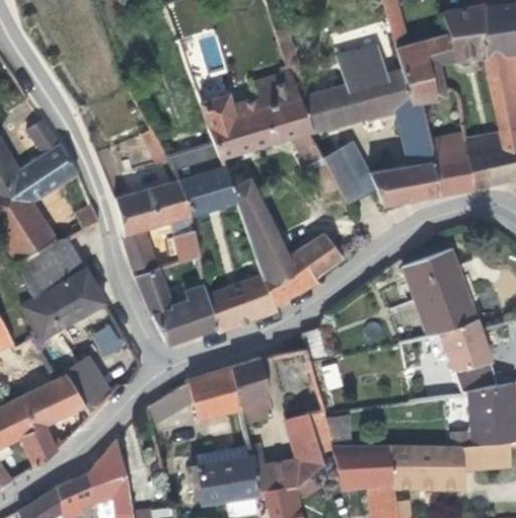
[(383,0),(392,27),(402,23),(395,0),(383,0)]
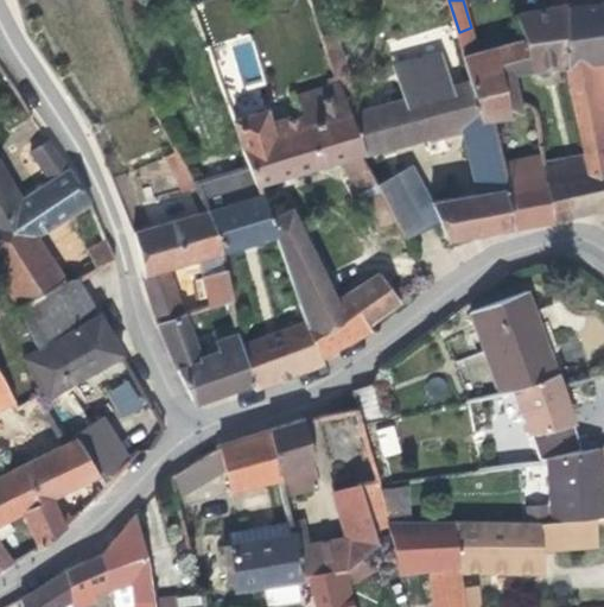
[(519,14),(525,39),(533,71),(568,67),(570,67),(570,7),(570,5),(568,0),(554,0),(557,7),(519,14)]
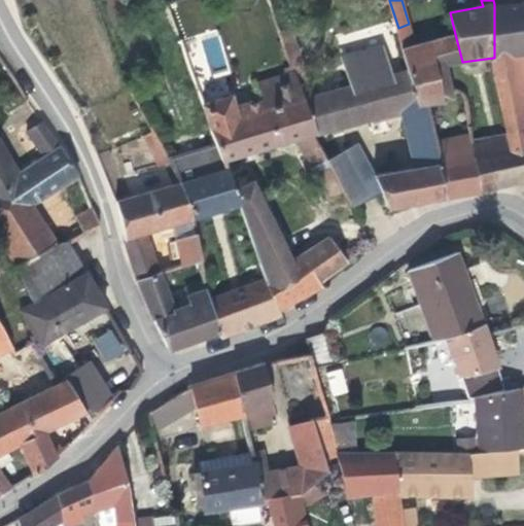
[(523,1),(494,6),(494,58),(493,58),(495,79),(509,133),(523,130),(523,1)]
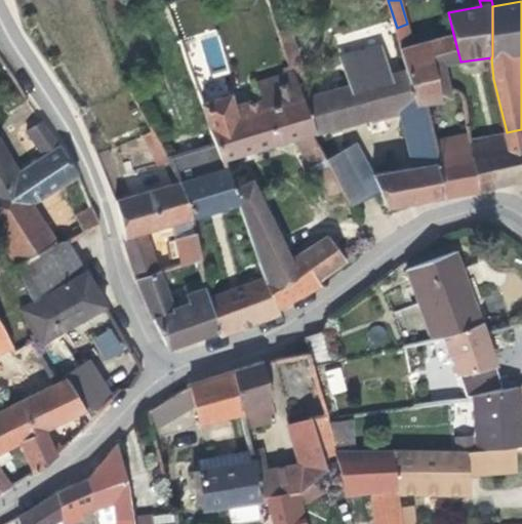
[(407,24),(397,28),(402,48),(409,70),(419,105),(427,104),(445,101),(444,99),(453,96),(445,65),(439,38),(413,45),(407,24)]
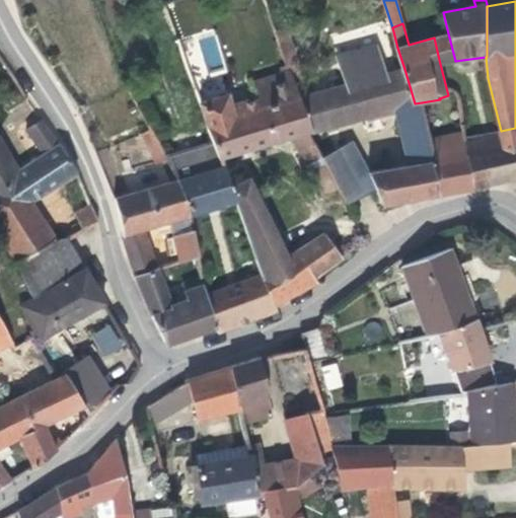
[(287,68),(289,71),(302,67),(293,39),(290,40),(287,27),(276,31),(287,68)]
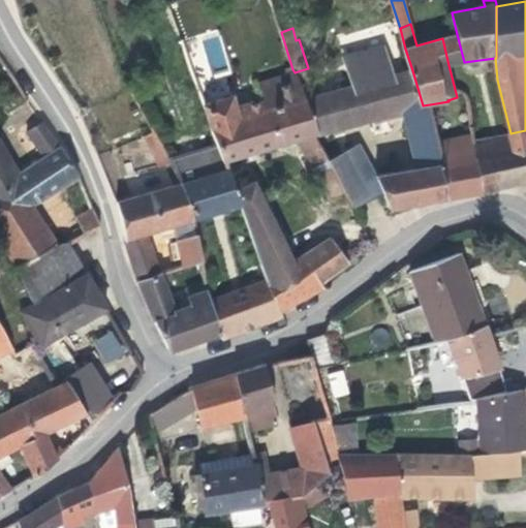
[(449,65),(464,62),(457,34),(442,38),(449,65)]
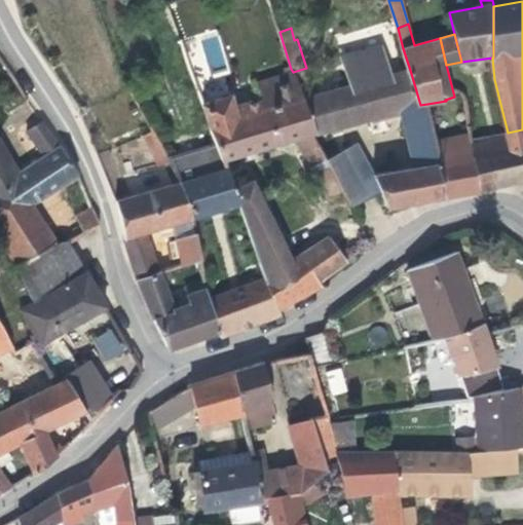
[(427,104),(420,105),(410,70),(393,73),(382,44),(344,59),(353,84),(315,96),(310,81),(299,84),(316,133),(402,111),(409,140),(412,141),(418,166),(375,175),(383,193),(389,210),(447,198),(436,142),(427,104)]
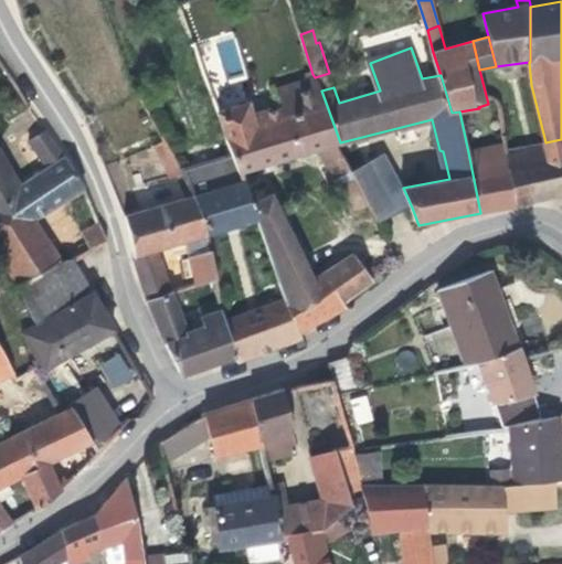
[(333,87),(329,73),(315,77),(315,80),(317,80),(321,91),(333,87)]
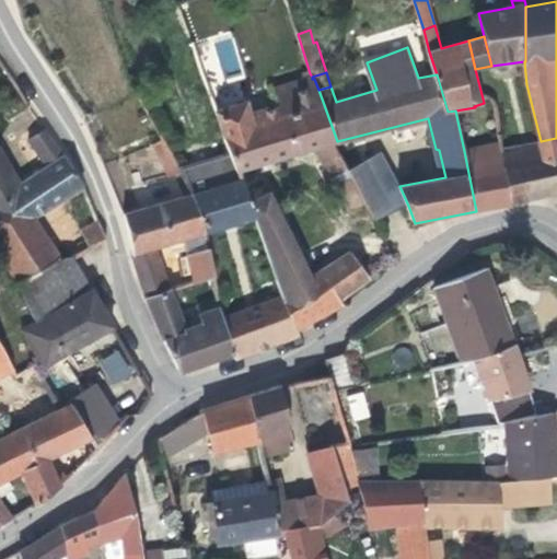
[(231,152),(238,172),(239,172),(314,149),(334,143),(337,141),(318,90),(314,79),(312,79),(312,77),(310,73),(303,76),(304,81),(276,90),(280,106),(283,118),(270,123),(266,111),(251,114),(247,103),(218,111),(231,152)]
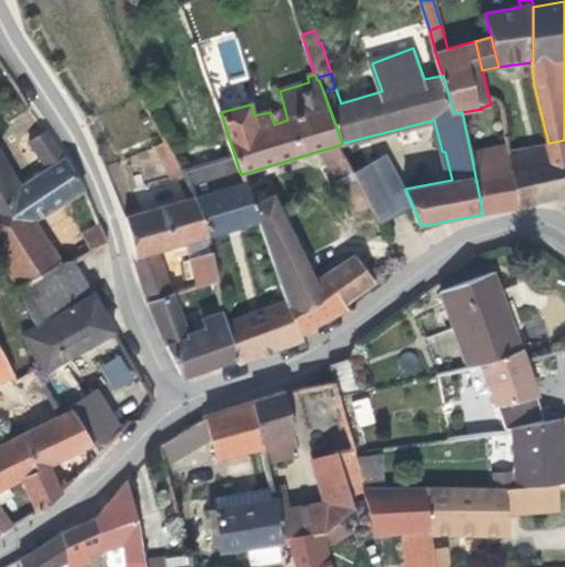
[(270,112),(274,124),(288,120),(284,108),(270,112)]
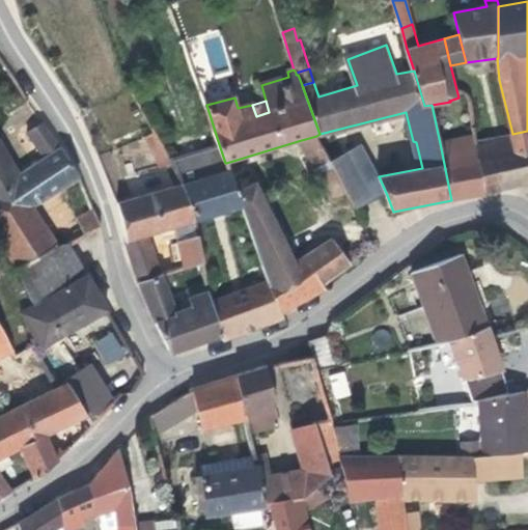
[(320,134),(316,136),(321,144),(330,160),(362,143),(379,176),(422,168),(416,142),(413,141),(406,112),(320,134)]
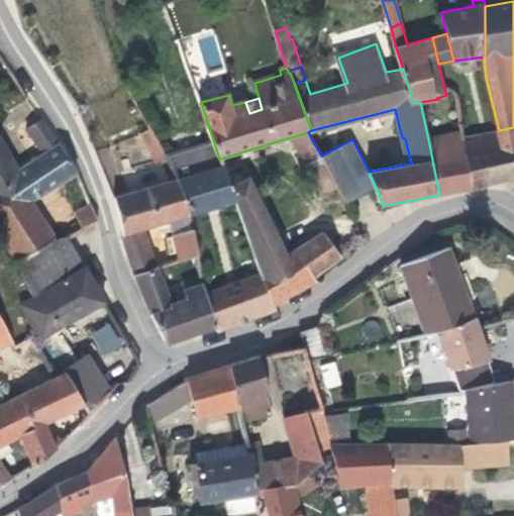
[(0,215),(1,218),(0,218),(0,226),(17,261),(57,239),(35,201),(80,171),(45,119),(29,129),(46,153),(20,170),(0,135),(0,215)]
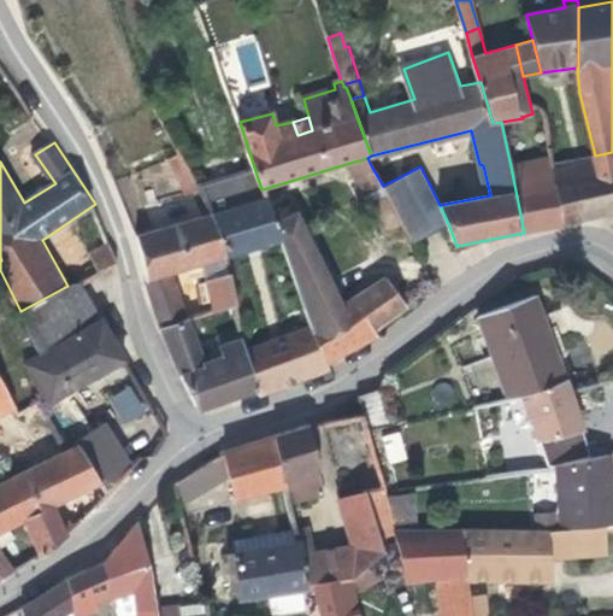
[(565,226),(612,213),(612,152),(595,156),(554,164),(565,226)]
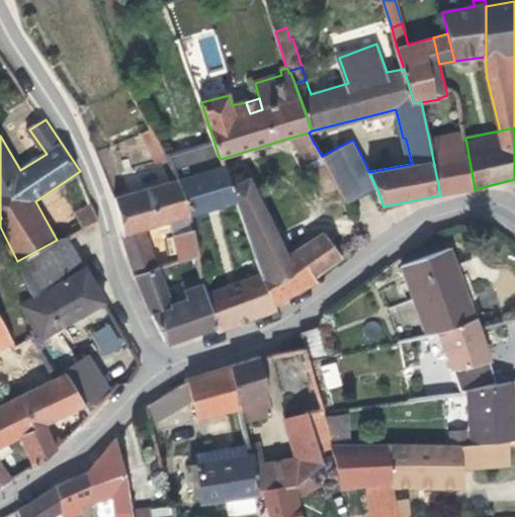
[(160,163),(168,158),(166,155),(152,130),(145,135),(160,163)]
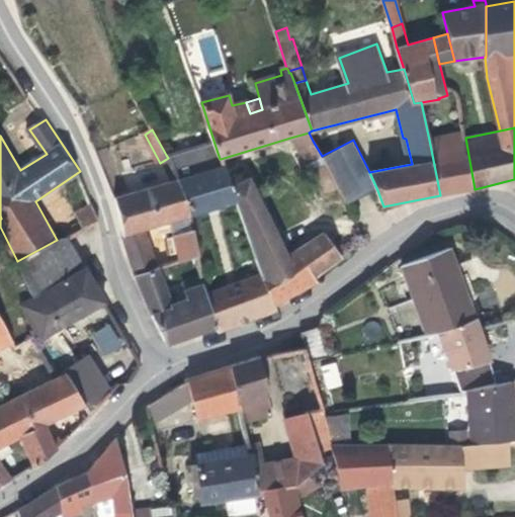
[(475,189),(465,138),(464,131),(429,140),(440,195),(475,189)]
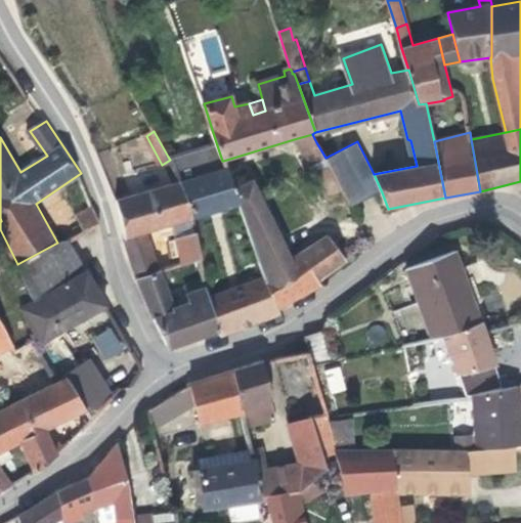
[(294,139),(301,151),(316,142),(312,134),(294,139)]
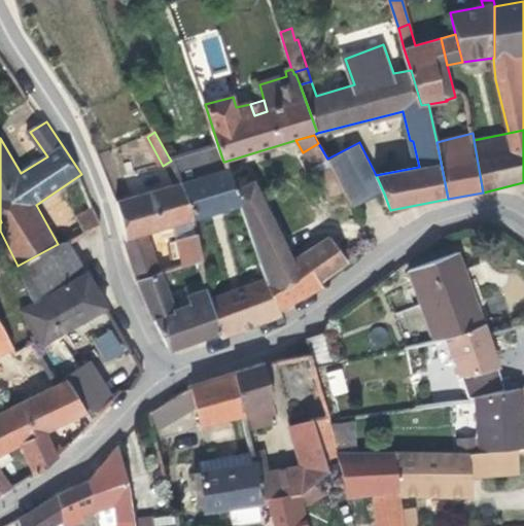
[(345,191),(352,207),(356,206),(384,194),(376,175),(359,142),(327,159),(345,191)]
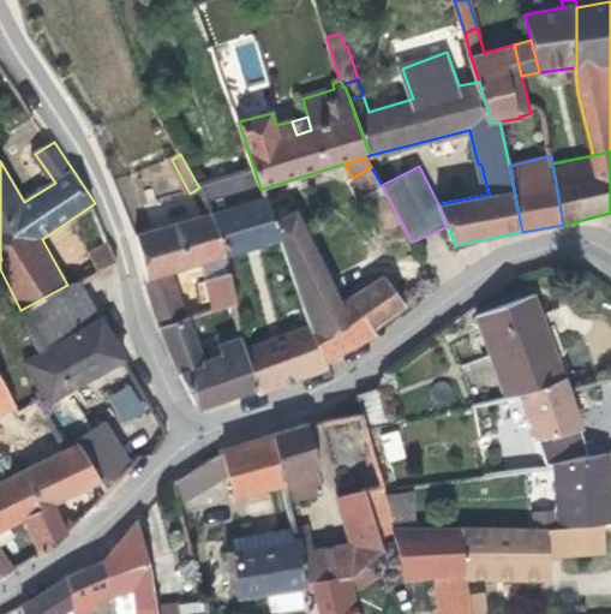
[(238,252),(282,239),(283,238),(276,218),(267,196),(262,189),(261,189),(253,167),(197,184),(199,188),(213,213),(227,256),(231,269),(240,266),(238,252)]
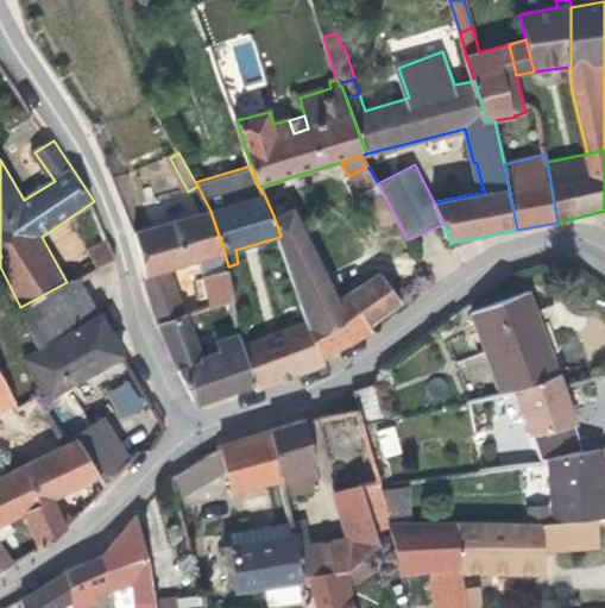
[(379,231),(398,221),(378,183),(367,165),(350,176),(379,231)]
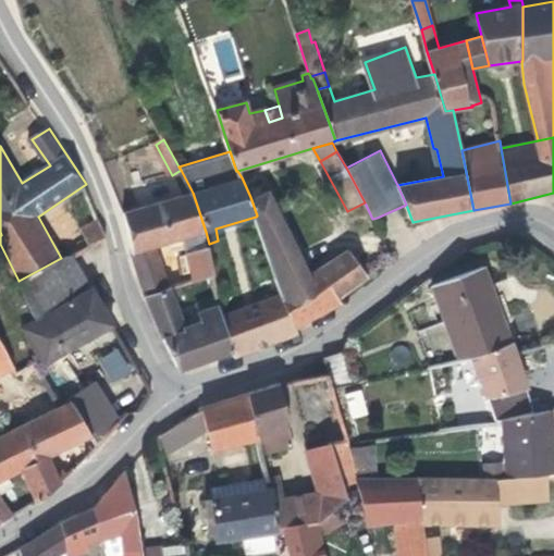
[(250,197),(257,215),(256,217),(283,295),(297,329),(298,328),(343,304),(340,297),(367,278),(349,252),(312,275),(270,189),(250,197)]
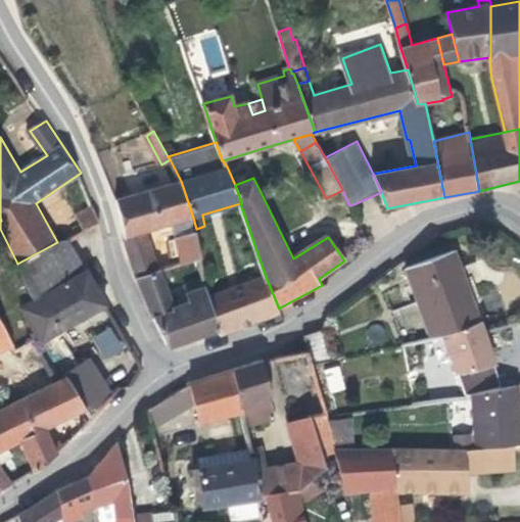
[(117,200),(125,238),(148,231),(170,226),(177,239),(171,241),(175,257),(181,256),(182,265),(202,257),(196,229),(193,218),(181,181),(117,200)]
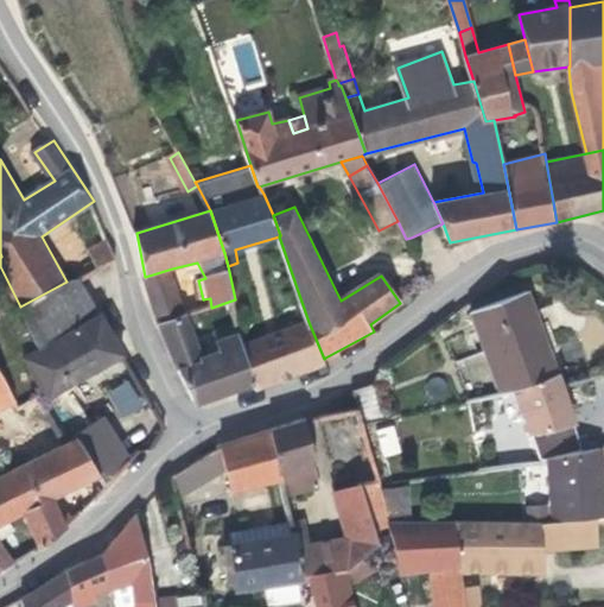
[(89,250),(101,272),(119,261),(109,240),(89,250)]
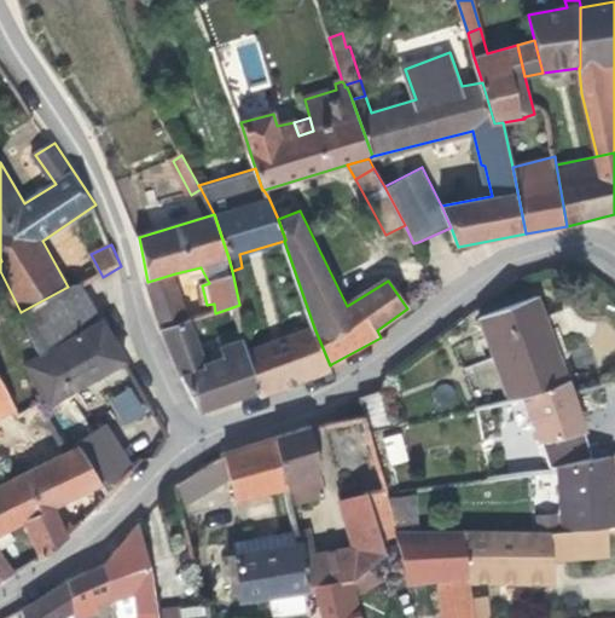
[(148,282),(158,315),(185,306),(186,305),(175,273),(148,282)]
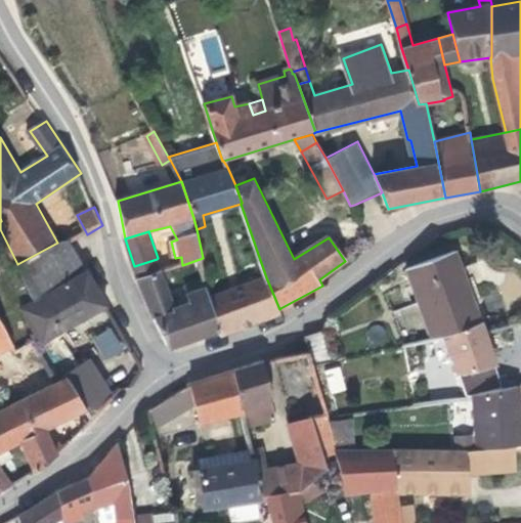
[(71,244),(60,248),(57,243),(17,264),(35,299),(36,300),(38,299),(88,270),(71,244)]
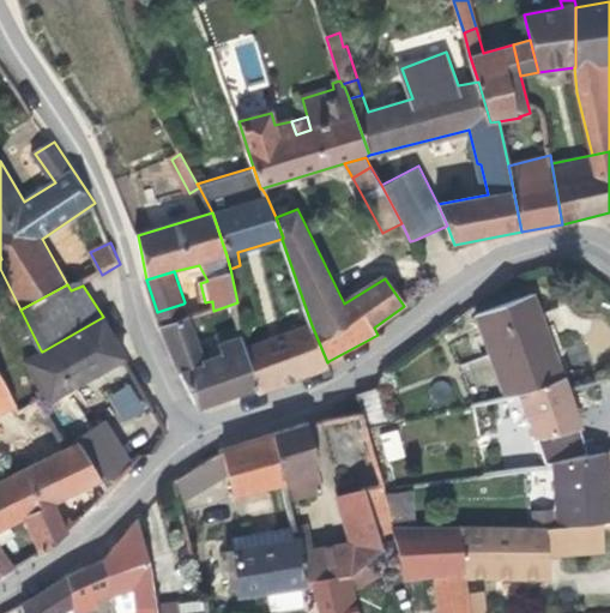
[(477,314),(508,397),(521,392),(565,377),(556,355),(551,356),(538,320),(543,318),(535,295),(477,314)]
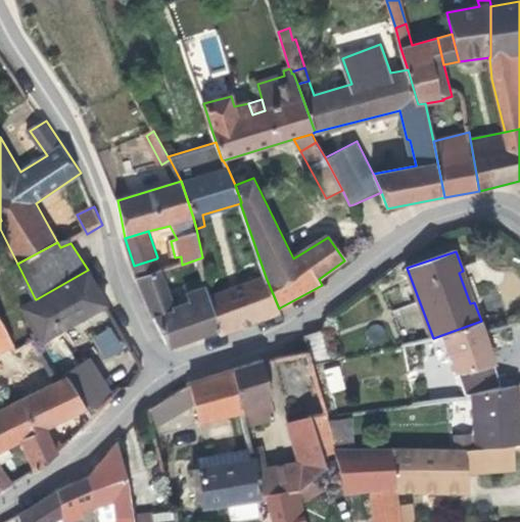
[(134,266),(138,279),(160,272),(156,258),(134,266)]
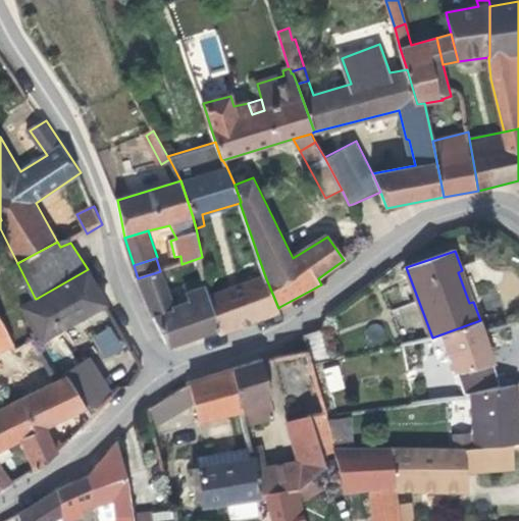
[(173,274),(171,267),(162,270),(165,276),(173,274)]
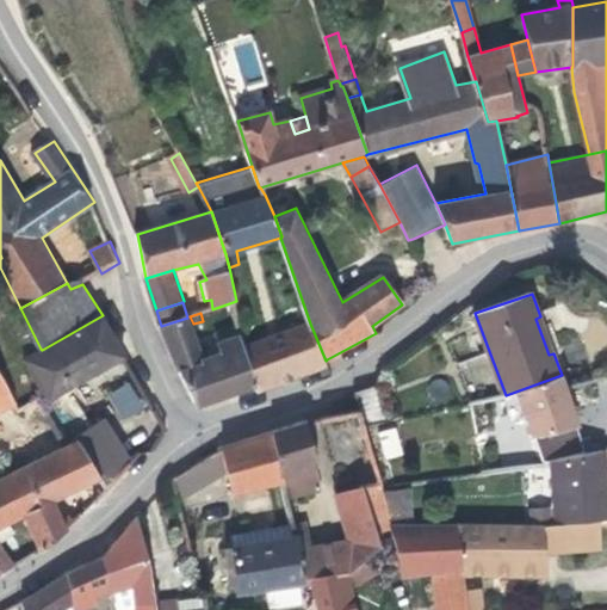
[(72,388),(127,357),(103,315),(44,349),(72,388)]
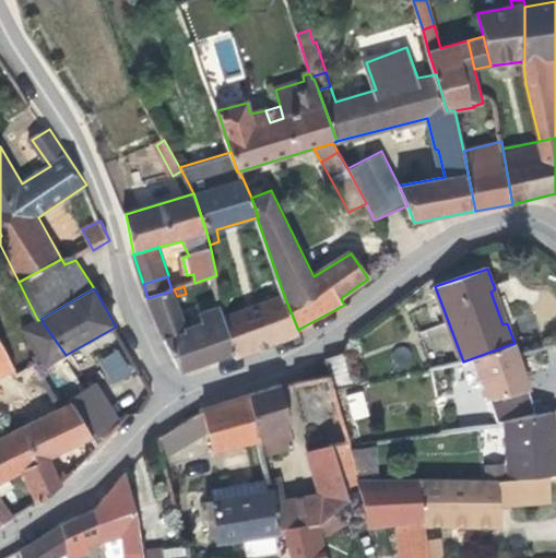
[(148,298),(180,368),(187,369),(235,354),(237,353),(226,317),(221,307),(201,313),(203,322),(188,327),(177,296),(174,289),(172,291),(148,298)]
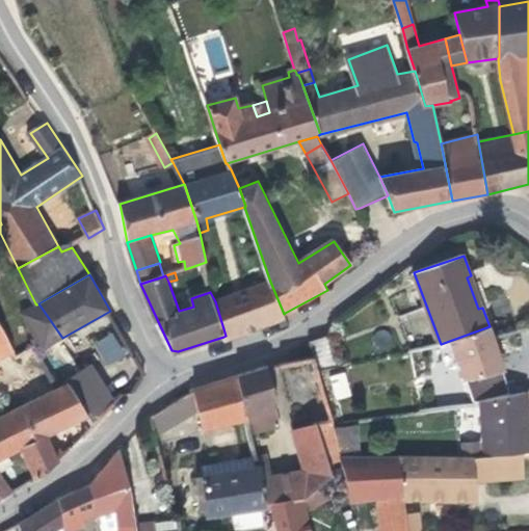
[(284,314),(270,282),(215,301),(226,336),(223,337),(226,341),(287,318),(285,313),(284,314)]
